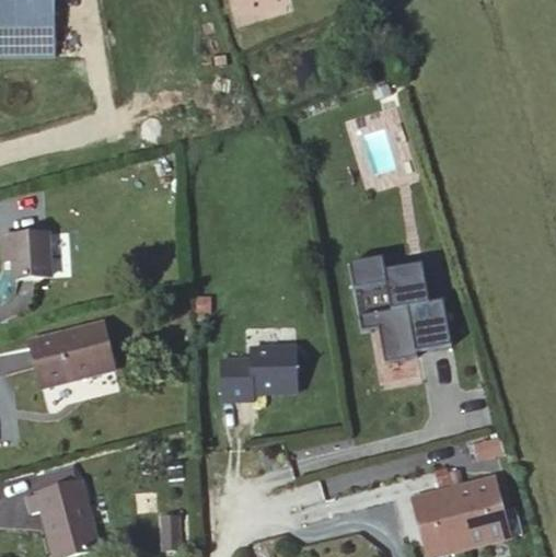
[(0,0),(0,55),(53,58),(55,0),(0,0)]
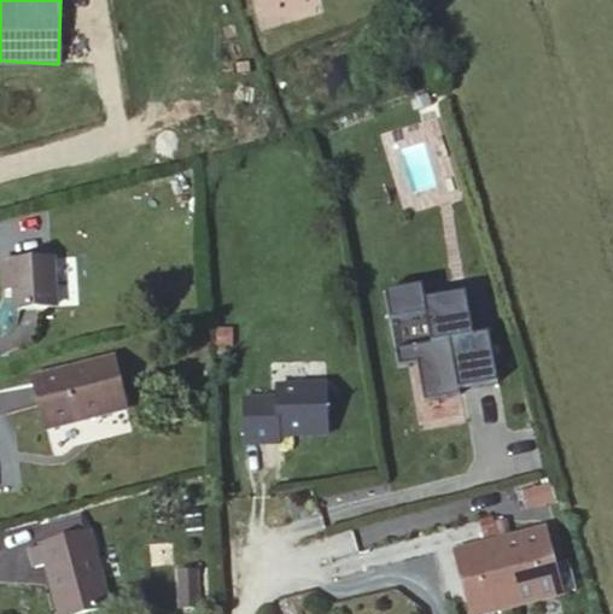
[(48,304),(48,257),(0,257),(0,291),(15,291),(13,305),(48,304)]
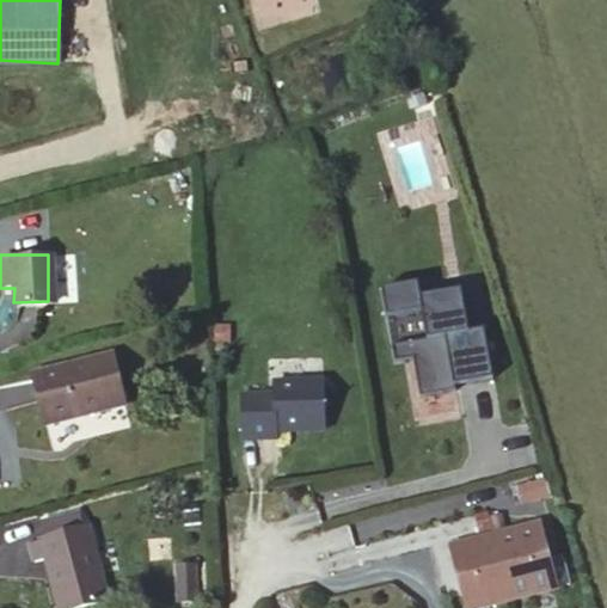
[(470,331),(464,290),(423,296),(421,283),(387,288),(405,422),(455,415),(451,384),(492,378),(486,330),(470,331)]
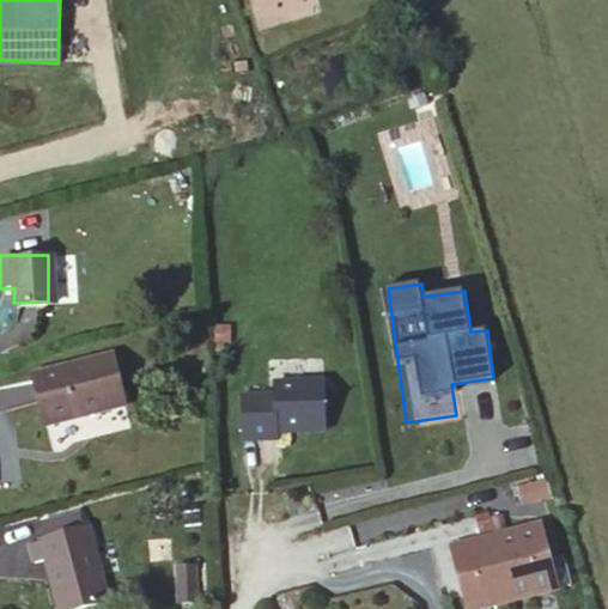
[(113,401),(104,349),(28,364),(36,414),(113,401)]
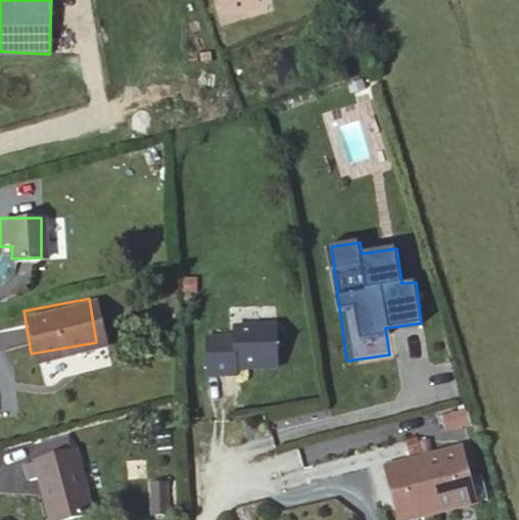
[(234,326),(205,326),(205,364),(234,364),(235,359),(276,359),(276,315),(233,316),(234,326)]
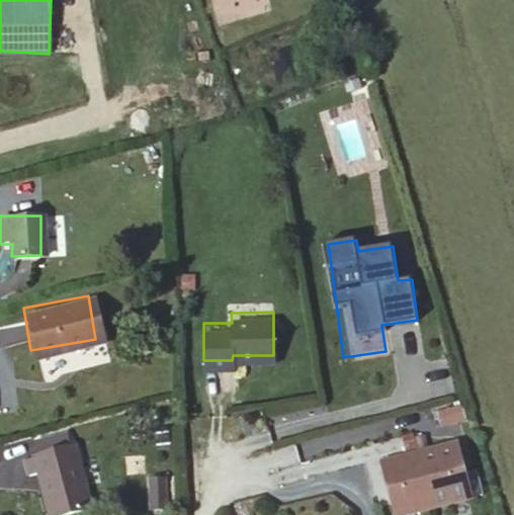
[(377,459),(393,514),(409,514),(475,497),(457,437),(377,459)]
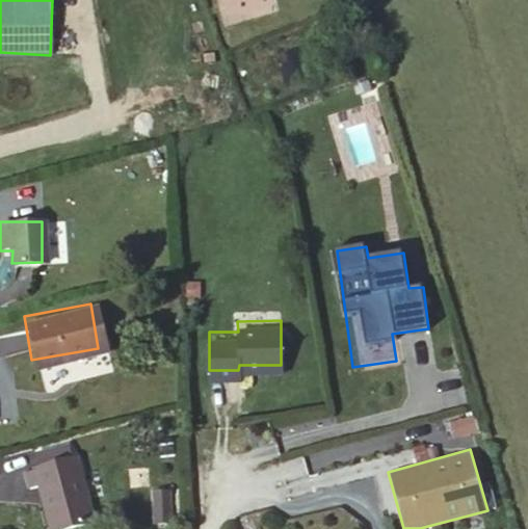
[(73,528),(88,526),(73,455),(24,466),(15,468),(19,486),(32,484),(42,528),(73,528)]
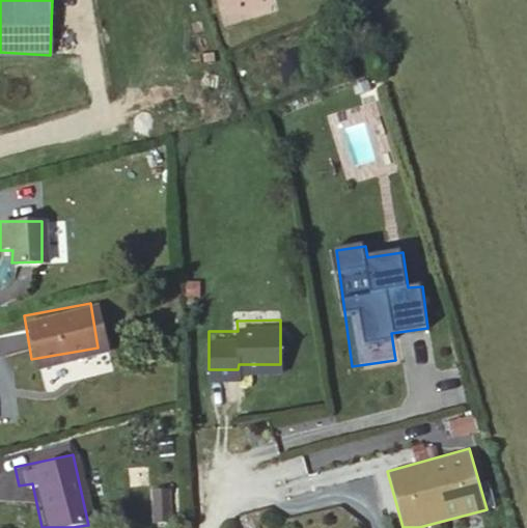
[(170,521),(167,488),(149,490),(153,522),(170,521)]
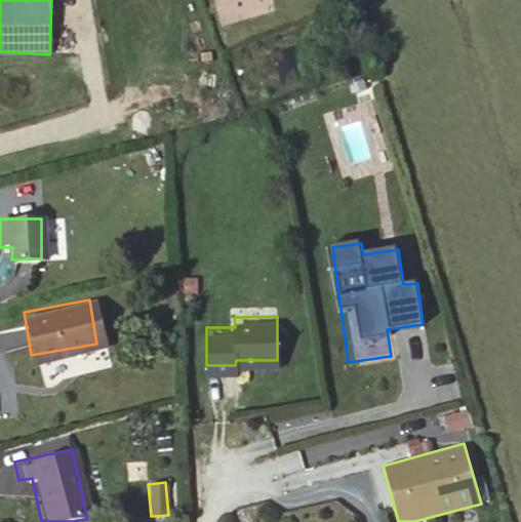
[(136,521),(145,520),(138,490),(121,493),(126,521),(136,521)]
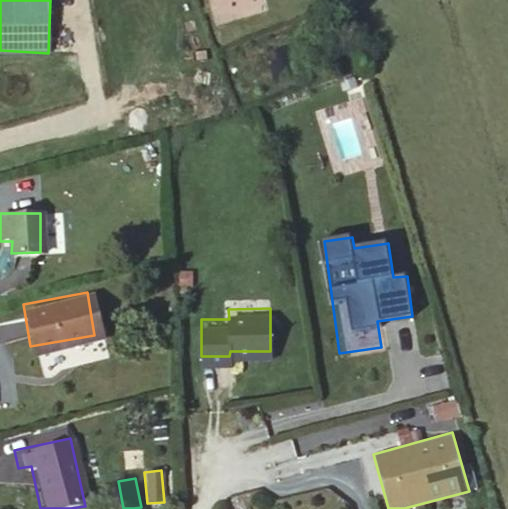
All buildings are outlined.
